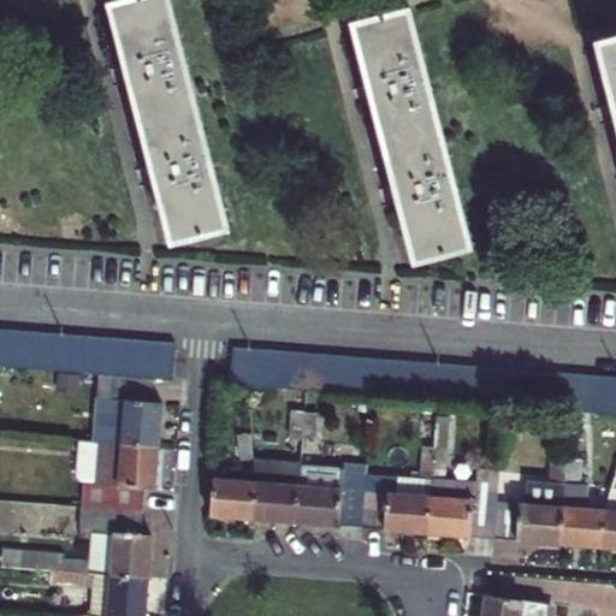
[(125,67),(148,167),(152,185),(164,237),(217,224),(164,0),(108,0),(120,51),(125,67)]
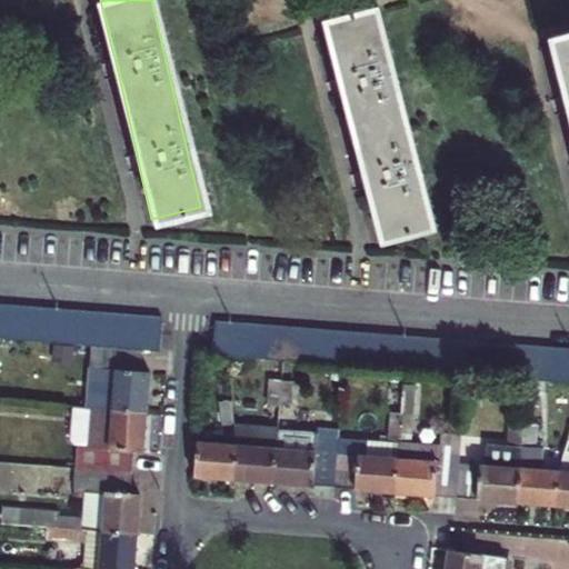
[(336,81),(357,172),(360,188),(371,236),(419,226),(368,6),(320,18),(331,66),(336,81)]
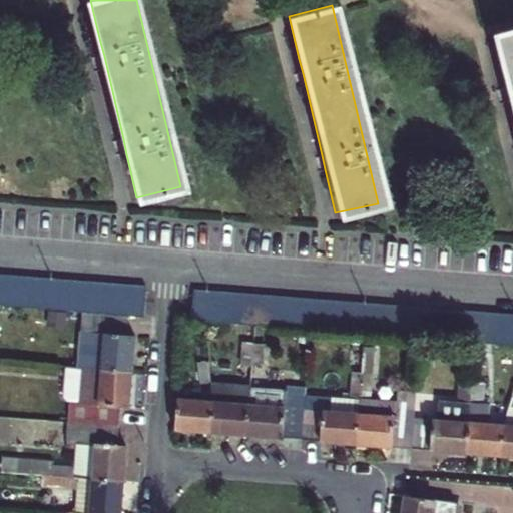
[(500,88),(512,145),(512,24),(487,30),(496,73),(500,88)]
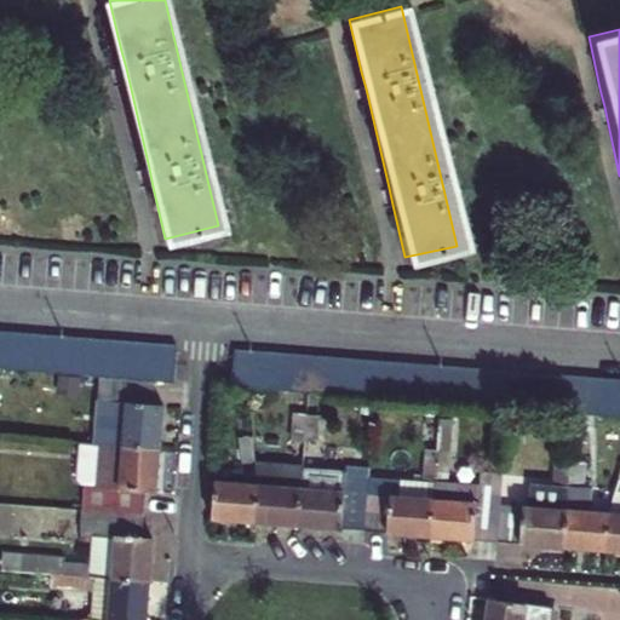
[(0,369),(6,371),(24,372),(40,372),(57,373),(73,375),(89,377),(104,377),(122,378),(137,380),(154,382),(156,382),(167,383),(171,383),(174,346),(156,345),(141,344),(125,343),(107,342),(92,340),(75,338),(59,337),(42,336),(27,334),(10,333),(0,332),(0,369)]
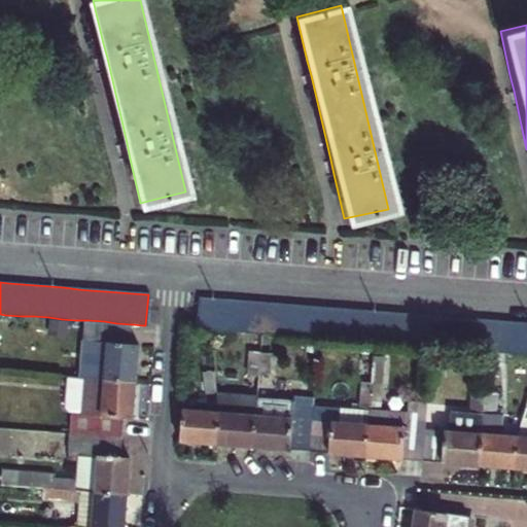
[(323,339),(338,341),(350,342),(376,343),(387,345),(390,345),(403,346),(418,347),(431,348),(433,348),(445,349),(458,350),(472,351),(487,352),(489,352),(499,353),(514,354),(526,355),(526,354),(526,324),(517,323),(502,322),(489,321),(476,320),(461,319),(447,318),(433,317),(420,316),(406,315),(392,313),(378,312),(353,311),(340,310),(325,309),(311,308),(297,307),(284,306),(271,304),(256,303),(242,303),(230,302),(216,300),(201,299),(198,329),(210,330),(214,330),(227,332),(240,334),(254,335),(264,335),(269,335),(281,337),(295,338),(309,339),(319,339),(323,339)]
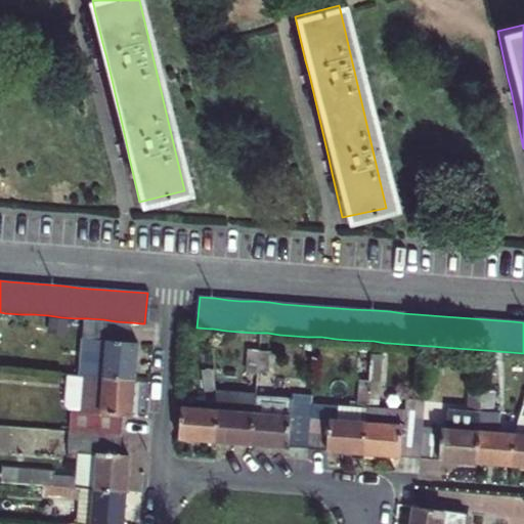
[(84,377),(104,378),(136,381),(139,344),(130,343),(132,322),(130,322),(116,321),(103,319),(88,318),(84,366),(64,364),(63,375),(66,375),(84,377)]
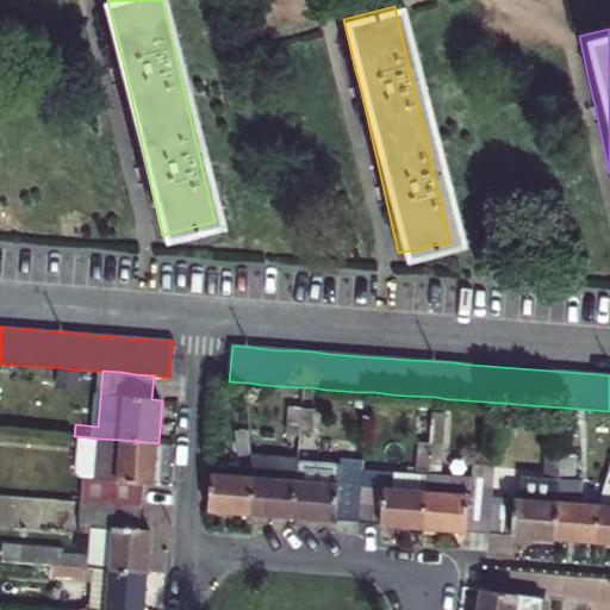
[(425,528),(490,533),(493,498),(496,465),(473,464),(473,472),(442,470),(448,399),(435,397),(431,443),(425,528)]
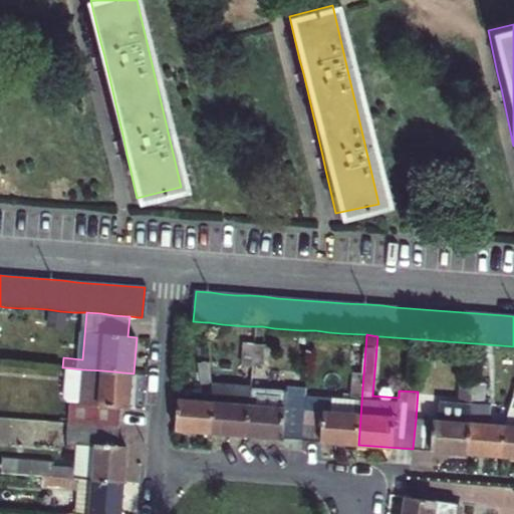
[(254,367),(255,345),(245,344),(244,365),(254,367)]
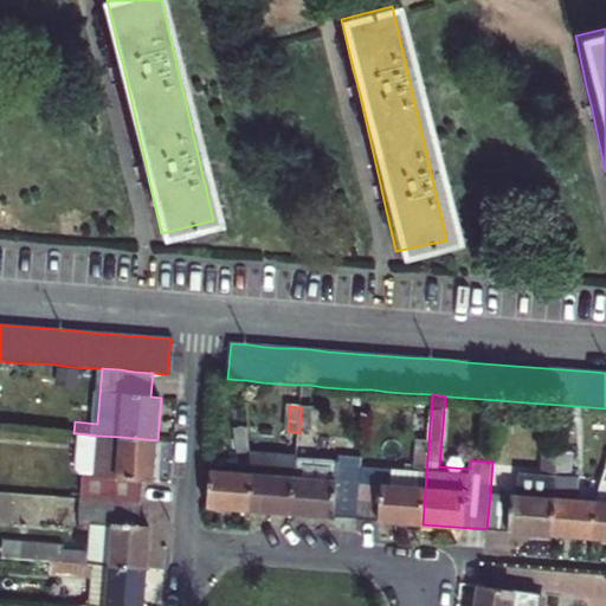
[(301,407),(300,433),(310,434),(313,407),(301,407)]
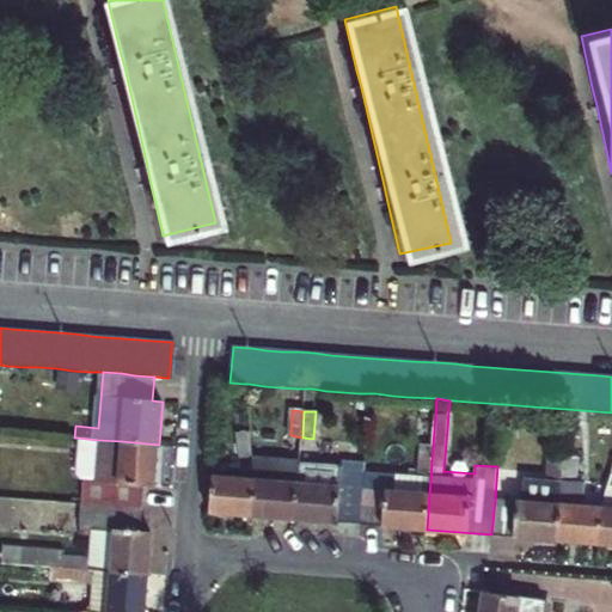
[(243,459),(254,457),(251,434),(238,435),(243,459)]
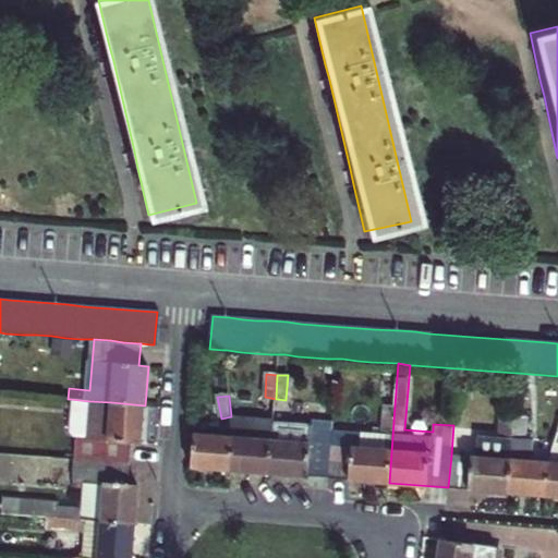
[(74,458),(86,460),(128,463),(129,443),(142,444),(145,405),(111,402),(89,401),(70,399),(67,437),(74,438),(74,458)]
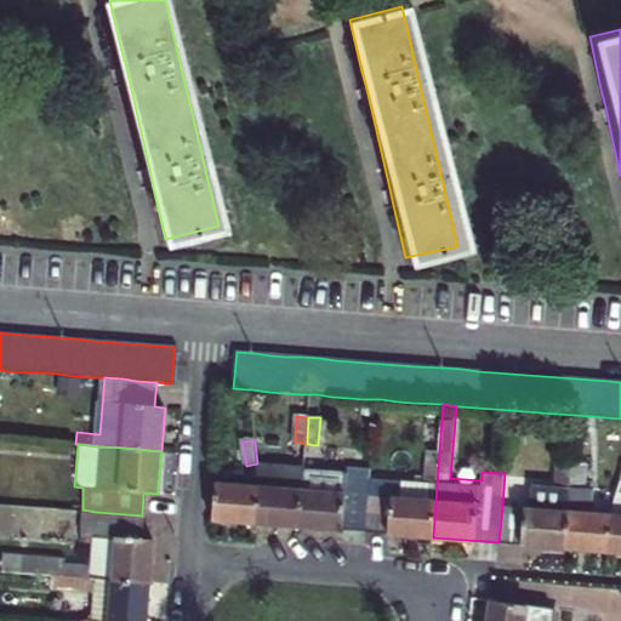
[(366,533),(432,537),(433,537),(439,451),(427,451),(425,476),(406,474),(404,499),(369,496),(366,533)]
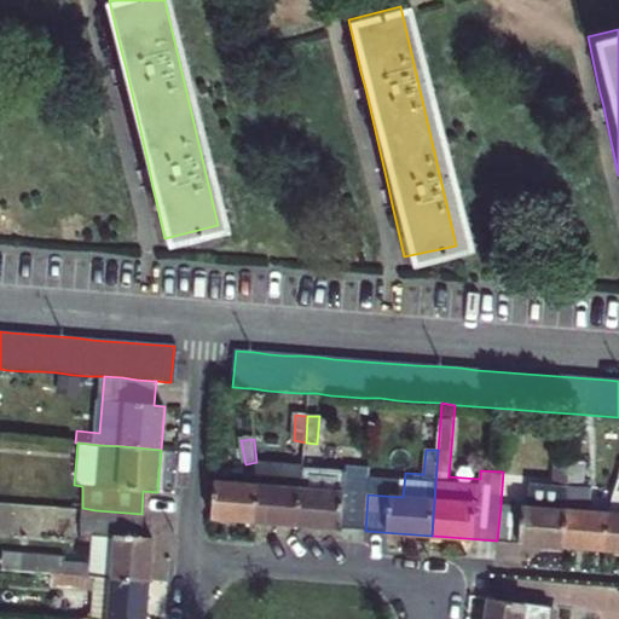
[(571,457),(556,456),(553,484),(532,481),(531,508),(501,505),(497,541),(563,547),(567,510),(568,485),(571,460),(571,457)]
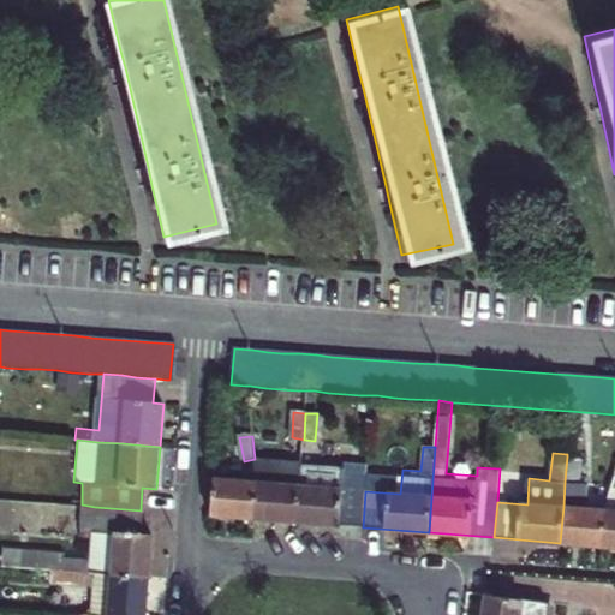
[(567,457),(565,482),(577,483),(579,458),(567,457)]
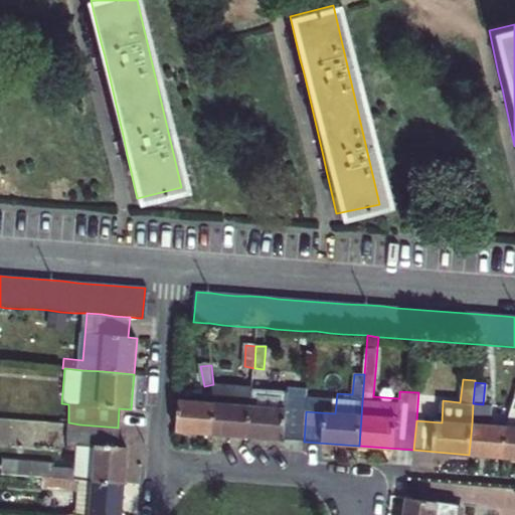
[(248,438),(252,391),(252,387),(213,384),(216,404),(216,405),(214,435),(247,438),(248,438)]
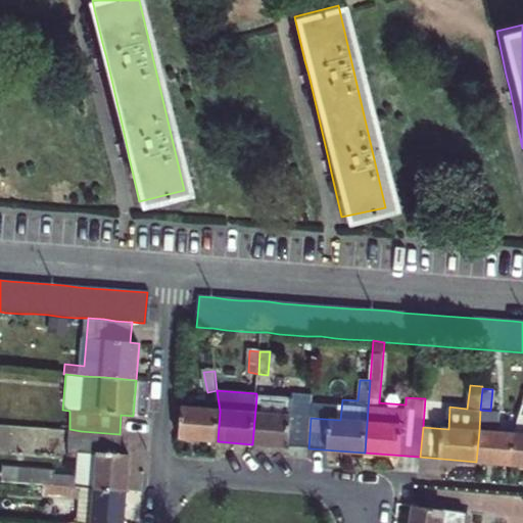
[(292,400),(256,397),(252,444),(307,448),(308,448),(311,418),(311,410),(291,408),(292,400)]
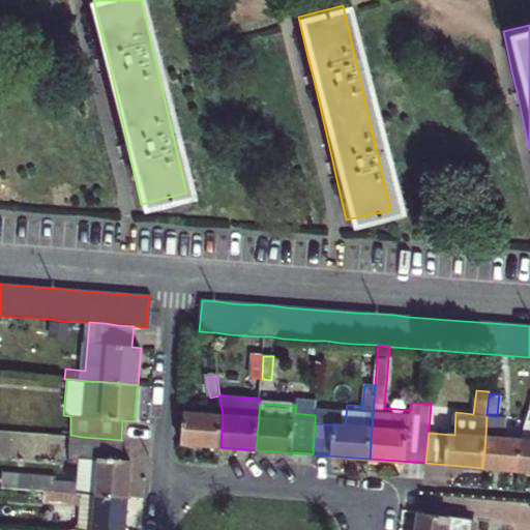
[(295,413),(315,415),(316,407),(296,406),(295,413)]
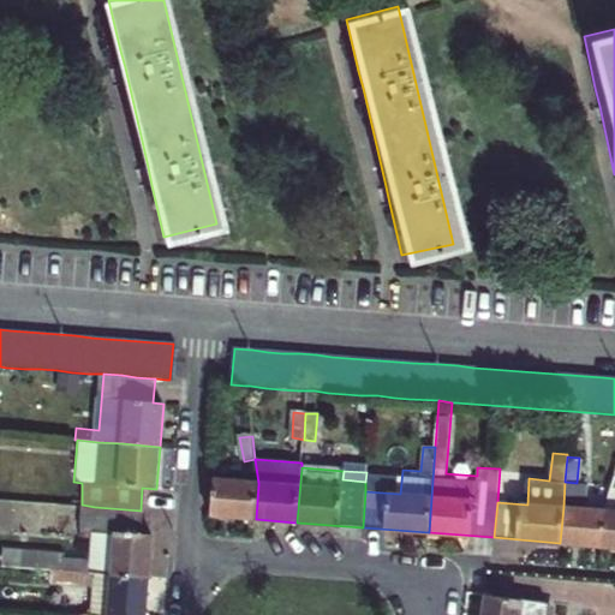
[(614,476),(605,509),(605,511),(604,547),(614,547),(614,476)]
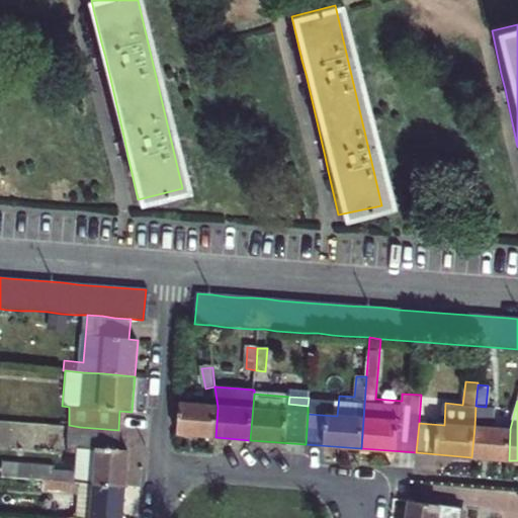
[(179,434),(216,437),(218,408),(181,405),(179,434)]
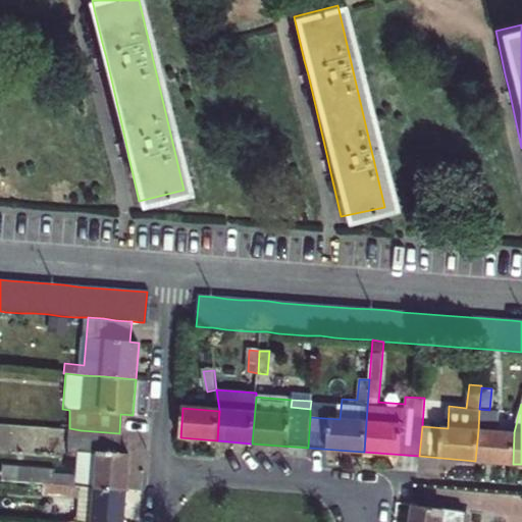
[(0,451),(60,453),(60,425),(0,423),(0,451)]
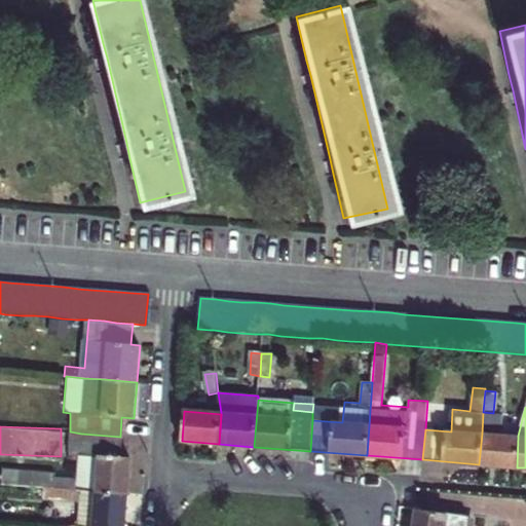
[(120,437),(81,434),(79,453),(99,454),(96,491),(127,494),(130,457),(119,456),(120,437)]
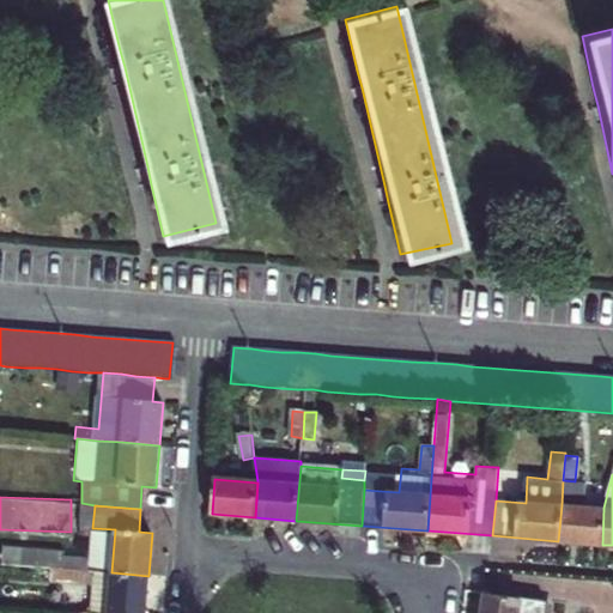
[(604,509),(604,508),(562,505),(558,541),(600,544),(602,545),(604,509)]
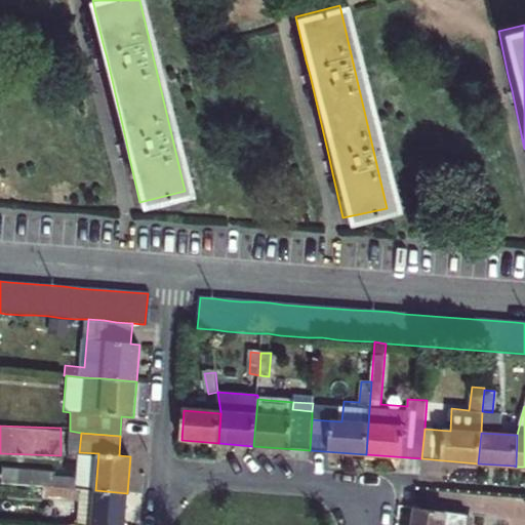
[(54,477),(54,487),(75,488),(75,479),(54,477)]
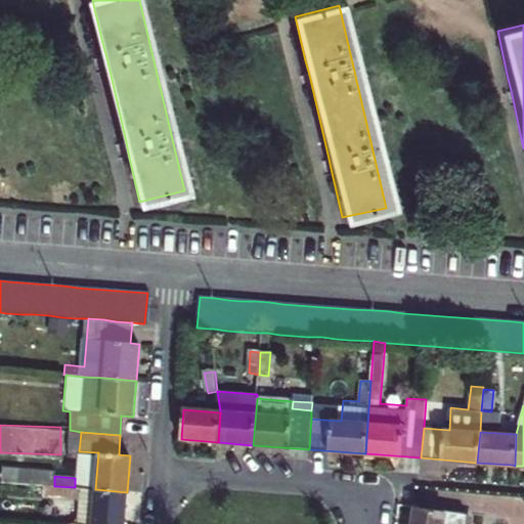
[(74,497),(72,523),(73,523),(124,523),(127,492),(95,489),(75,487),(54,486),(53,495),(74,497)]
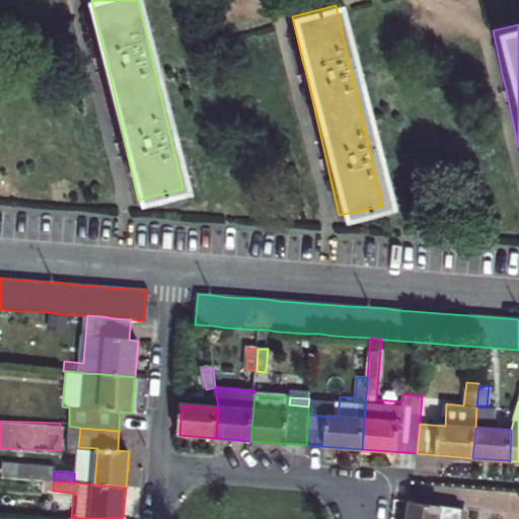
[(410,518),(467,518),(469,510),(413,502),(410,518)]
